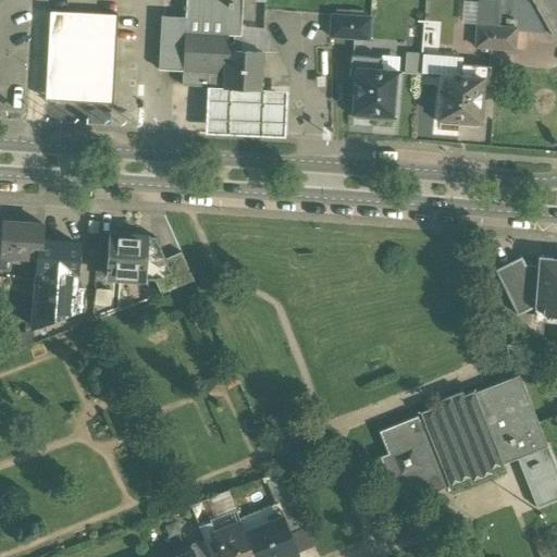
[(243,0),(186,0),(186,19),(187,19),(187,32),(229,34),(229,29),(242,31),(243,0)]
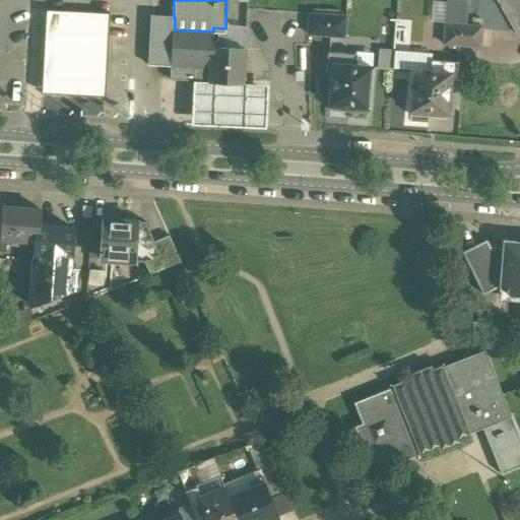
[(463,0),(459,0),(446,0),(445,23),(461,25),(463,0)]
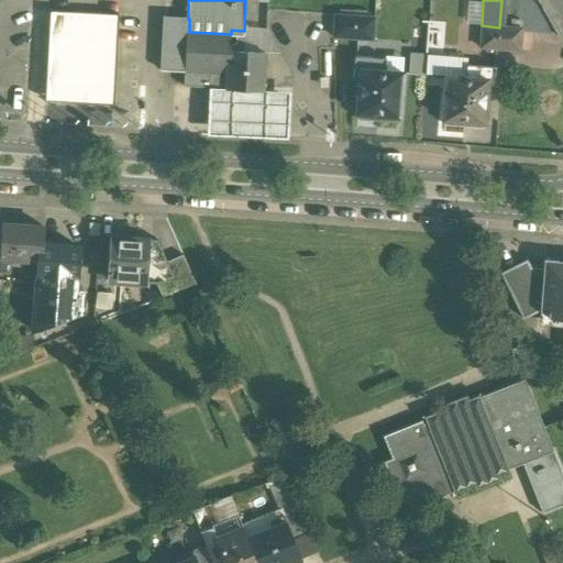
[(119,15),(51,12),(46,101),(113,105),(119,15)]
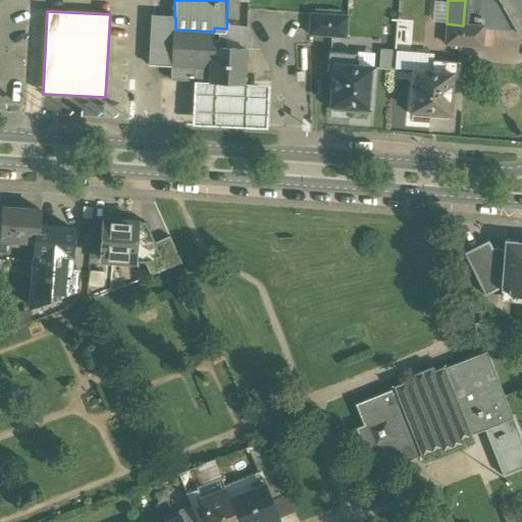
[(348,17),(311,14),(310,35),(346,38),(348,17)]
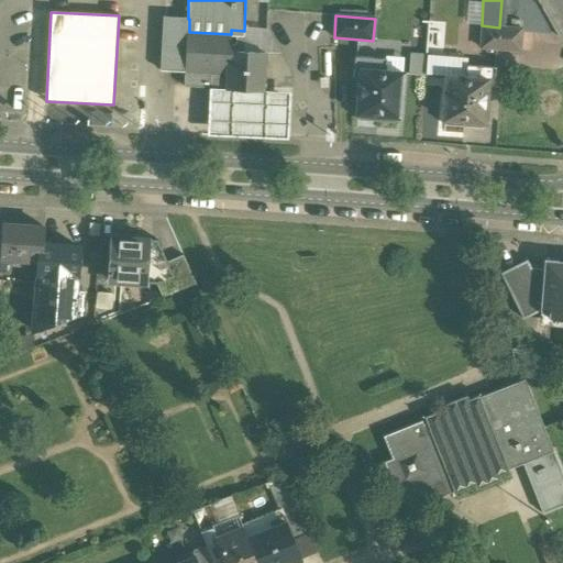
[(188,19),(163,17),(161,70),(185,72),(187,32),(189,32),(189,19),(188,19)]
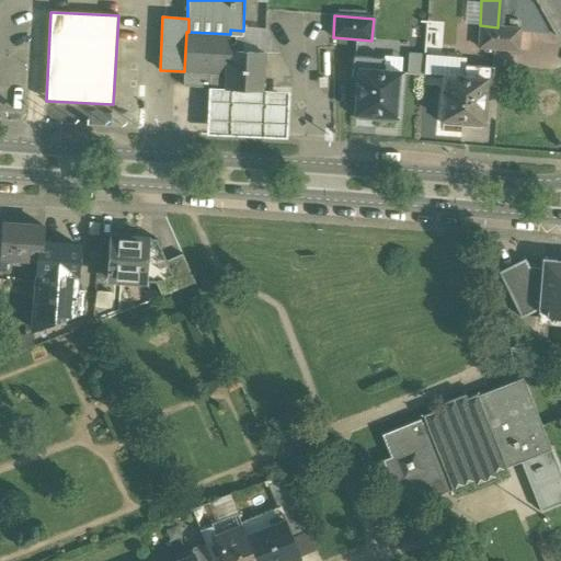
[(426,25),(426,53),(441,53),(441,25),(426,25)]
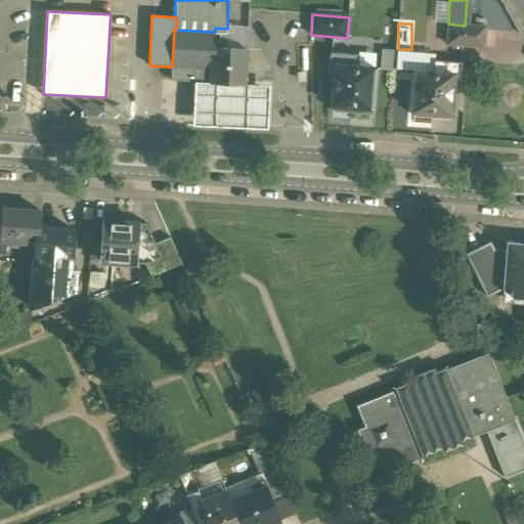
[(465,26),(448,24),(447,45),(484,47),(485,27),(465,26)]
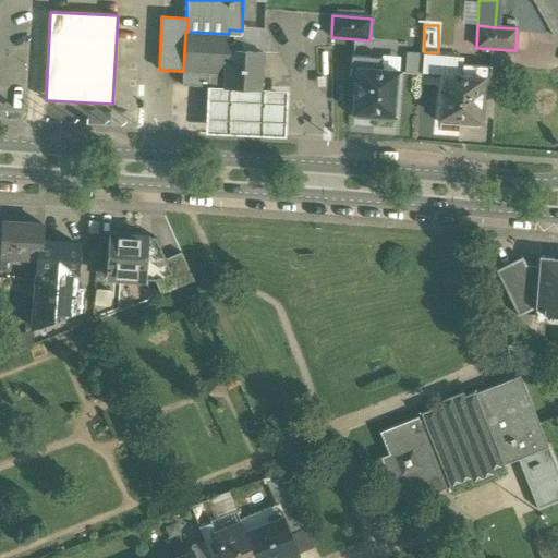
[(242,31),(229,29),(229,34),(230,34),(229,51),(241,51),(242,31)]
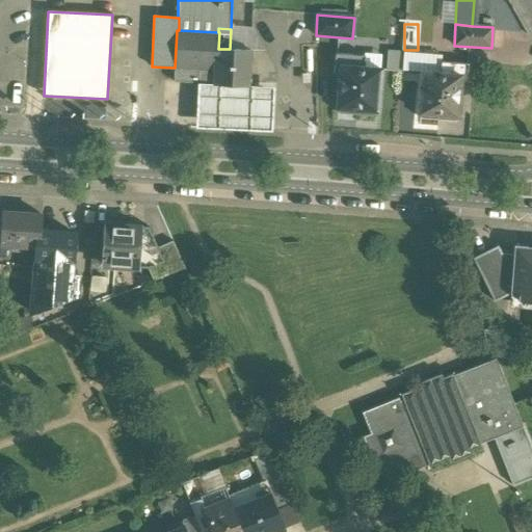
[(179,30),(177,30),(175,68),(200,69),(215,70),(216,49),(218,49),(219,32),(218,32),(179,30)]
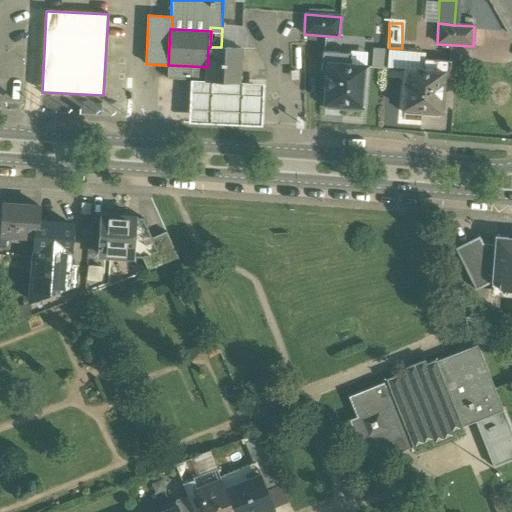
[(210,47),(208,47),(207,67),(192,66),(191,80),(239,82),(241,48),(221,47),(210,47)]
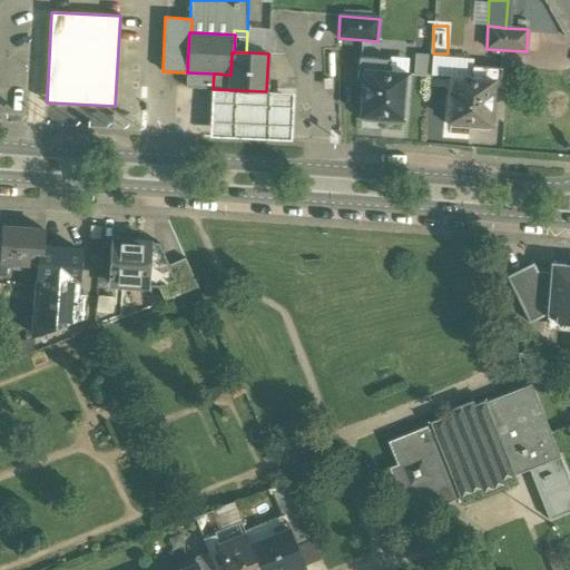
[(390,60),(360,59),(359,78),(364,79),(362,120),(402,124),(402,118),(404,118),(408,75),(389,74),(390,60)]
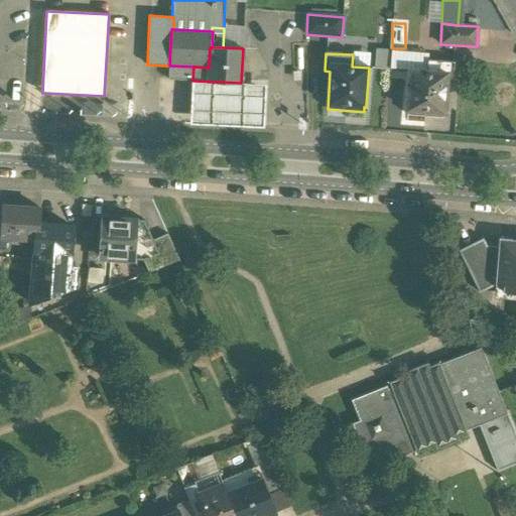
[(455,62),(429,60),(428,72),(410,71),(407,110),(408,110),(407,115),(444,118),(447,80),(454,80),(455,62)]
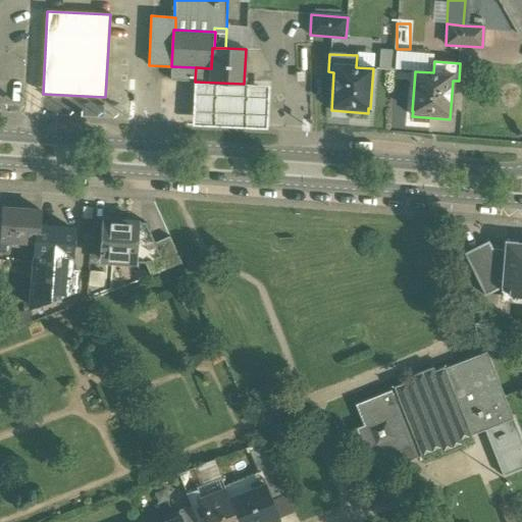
[(196,67),(171,66),(170,80),(195,82),(196,67)]
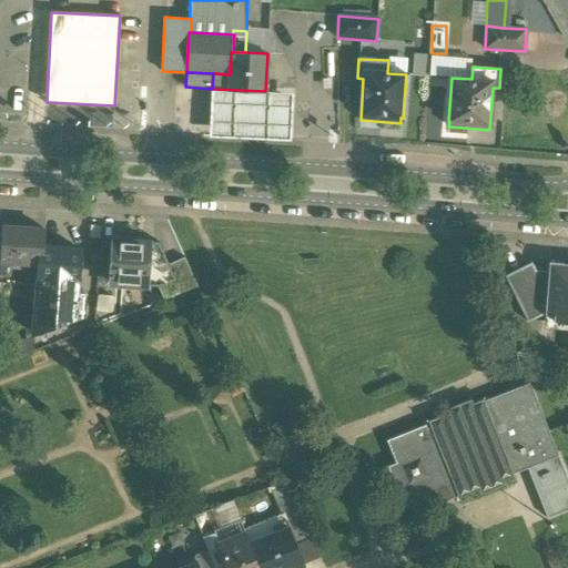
[(292,93),(212,89),(210,135),(288,140),(292,93)]
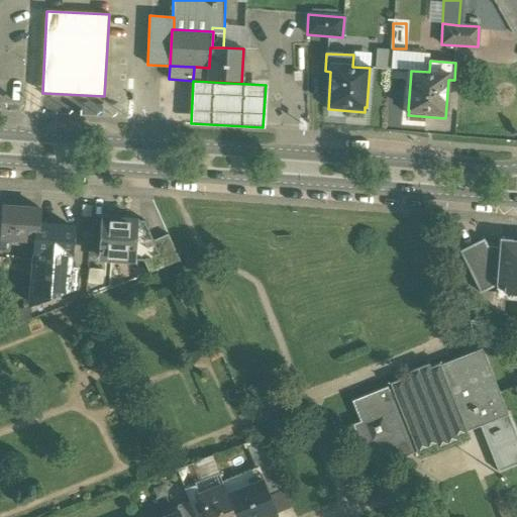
[(40,209),(2,206),(0,235),(0,236),(36,240),(38,240),(39,224),(40,209)]
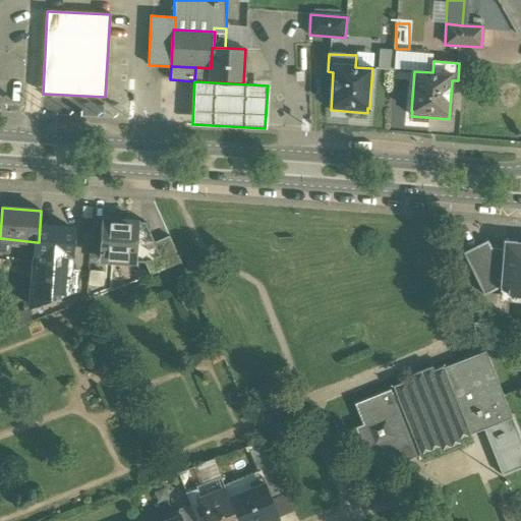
[(136,222),(104,220),(101,259),(134,263),(136,222)]
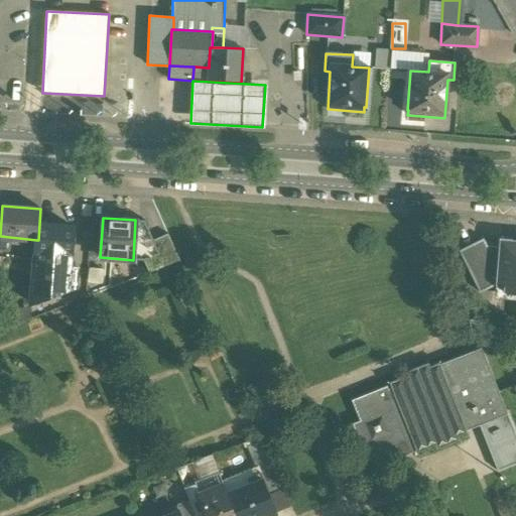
[(144,221),(135,220),(133,260),(143,260),(159,254),(153,240),(144,221)]
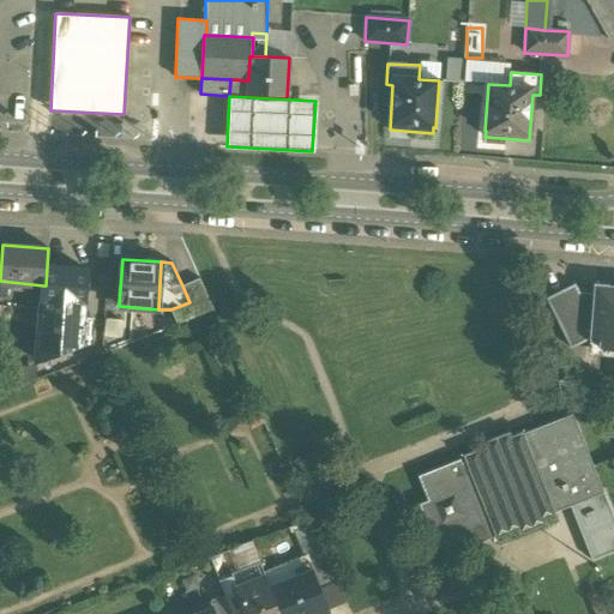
[(86,270),(47,266),(46,286),(43,286),(42,298),(84,301),(86,270)]
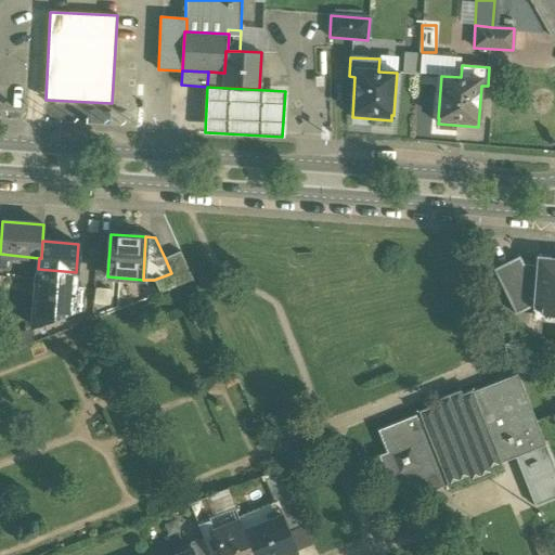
[(98,243),(97,275),(105,275),(106,243),(98,243)]
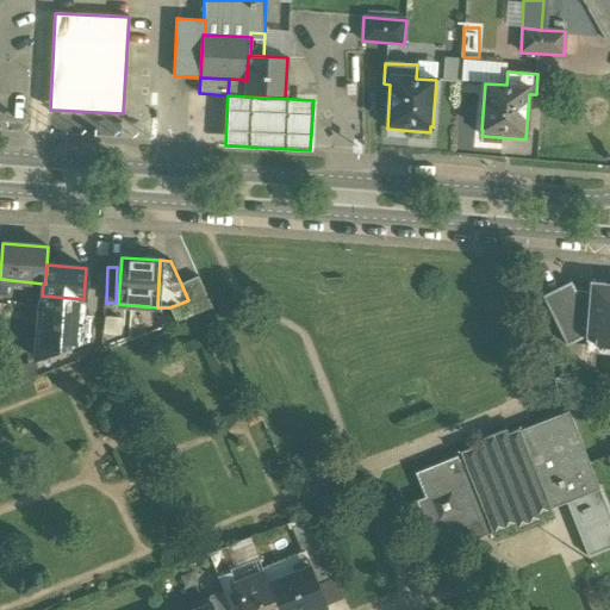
[(198,277),(181,284),(188,300),(169,307),(176,322),(212,307),(198,277)]
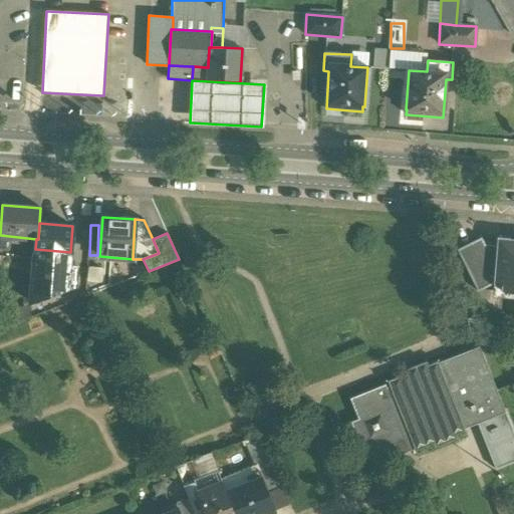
[(483,244),(480,237),(456,249),(478,292),(492,284),(495,245),(483,244)]
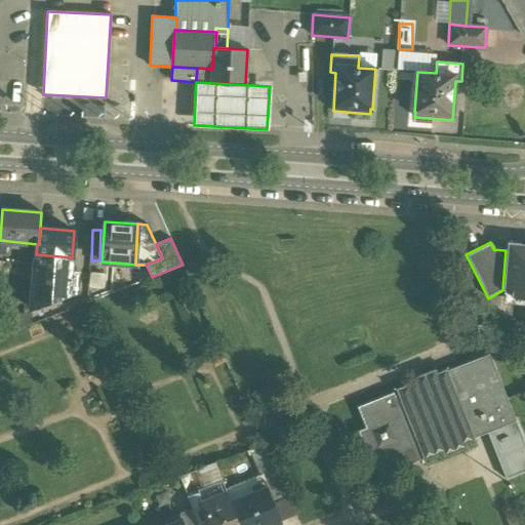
[(524,244),(518,244),(517,250),(506,250),(502,290),(511,291),(511,297),(524,298),(524,244)]
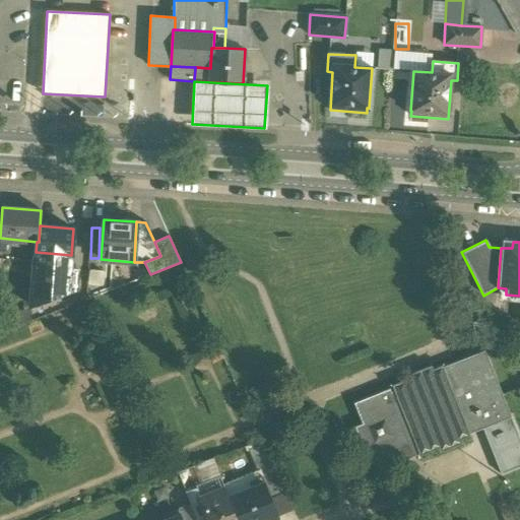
[(71,255),(36,252),(31,306),(31,307),(74,290),(76,270),(70,270),(71,255)]
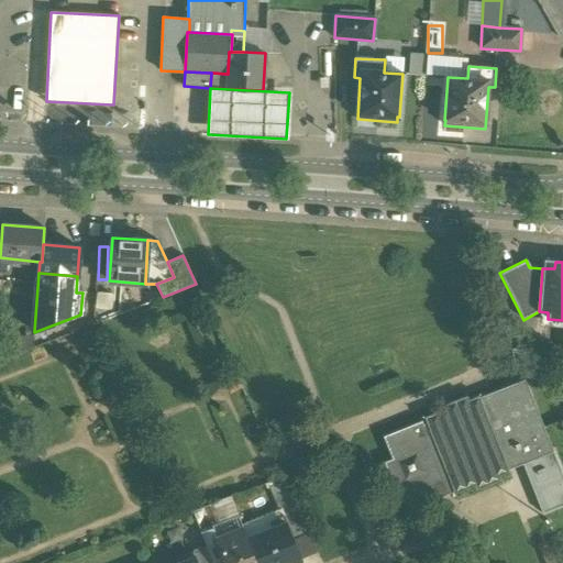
[(236,373),(223,378),(230,392),(242,386),(236,373)]
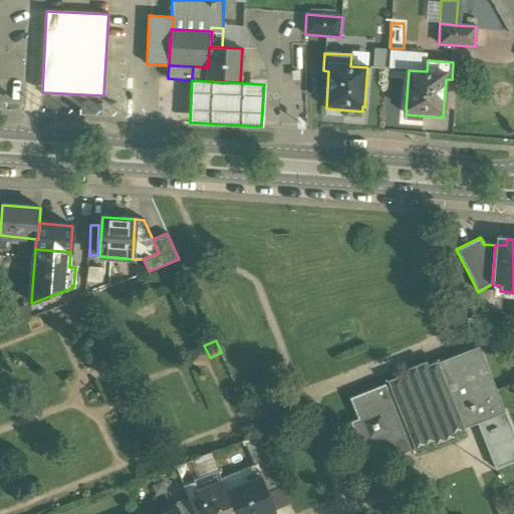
[(426,359),(404,368),(405,372),(387,379),(388,380),(348,397),(356,417),(348,420),(358,446),(361,445),(369,466),(414,449),(414,450),(432,443),(434,446),(456,437),(454,434),(464,430),(463,428),(475,423),(494,471),(513,462),(513,440),(503,413),(478,345),(438,361),(437,359),(427,363),(426,359)]
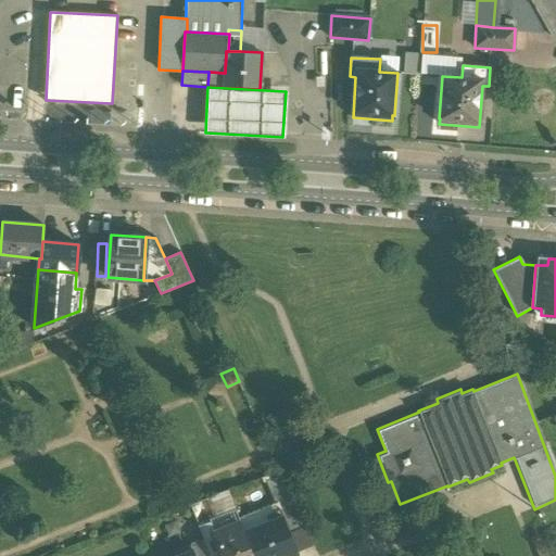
[(281,476),(268,481),(279,507),(293,502),(281,476)]
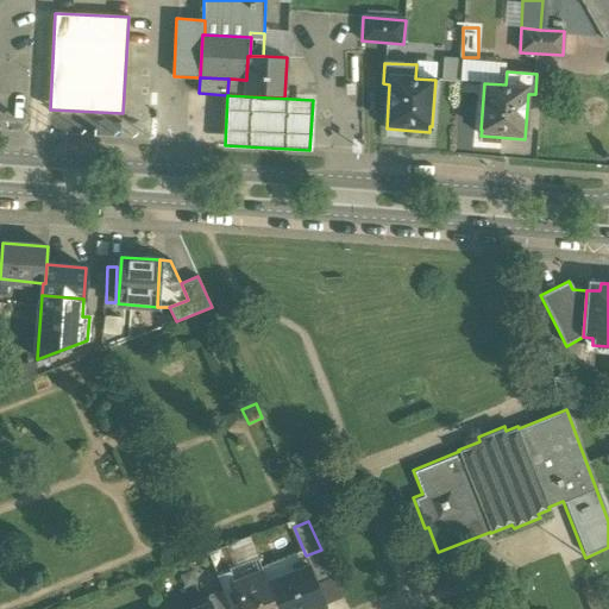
[(336,579),(321,550),(306,556),(311,569),(312,569),(318,586),(336,579)]
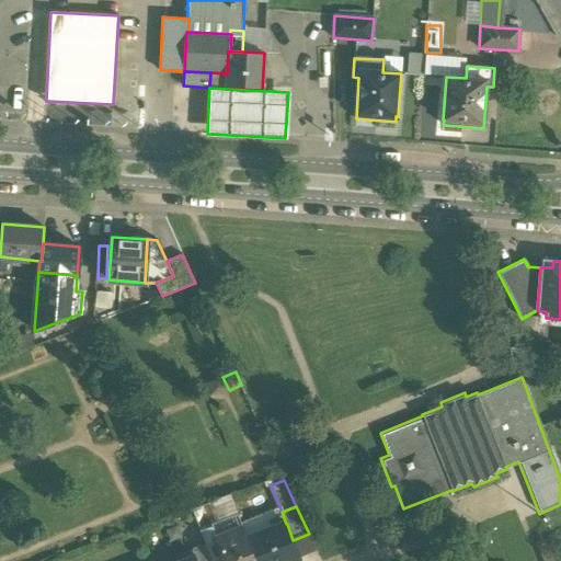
[(247,537),(245,538),(255,560),(289,560),(300,557),(293,540),(287,524),(286,524),(273,529),(272,527),(247,537)]
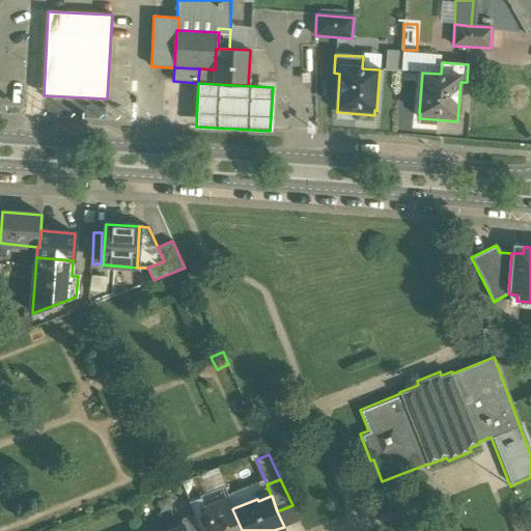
[(233,508),(229,499),(204,509),(213,530),(242,530),(232,509),(233,508)]
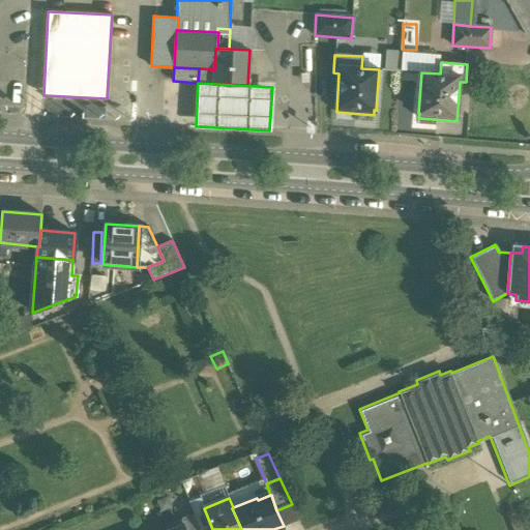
[(212,529),(204,509),(194,513),(196,519),(200,529),(212,529)]
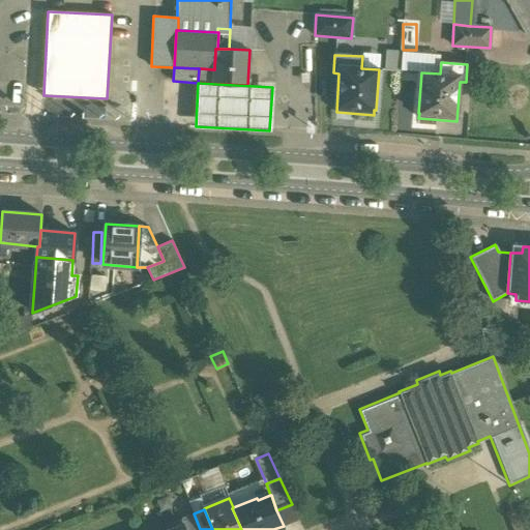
[(200,529),(196,519),(183,523),(186,529),(200,529)]
